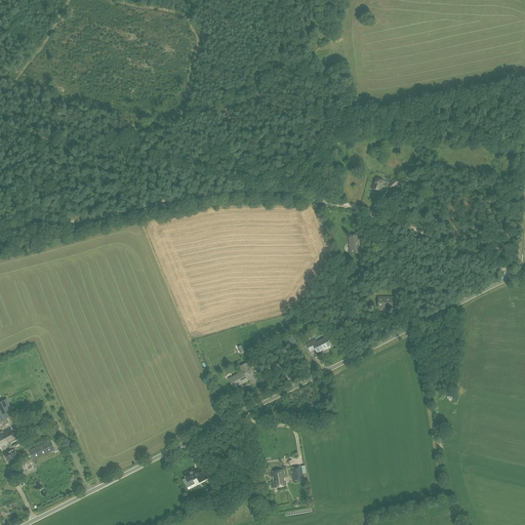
[(392,190),(400,183),(395,177),(389,183),(388,182),(384,180),(374,177),(371,189),(380,192),(382,186),(385,186),(387,186),(392,190)]
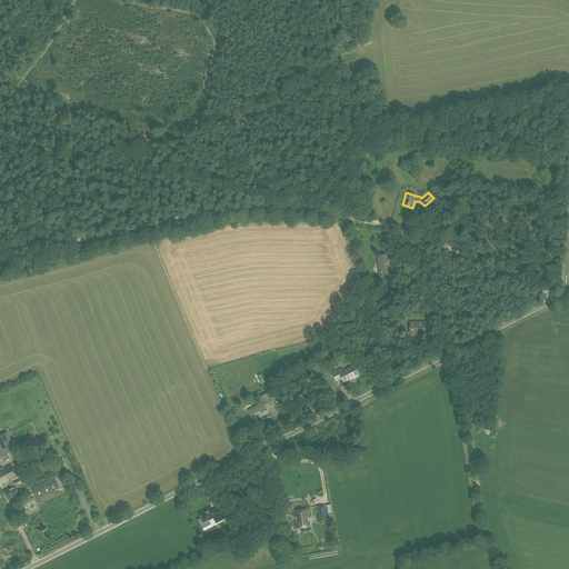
[(390,275),(389,255),(377,256),(378,263),(379,263),(380,276),(390,275)]
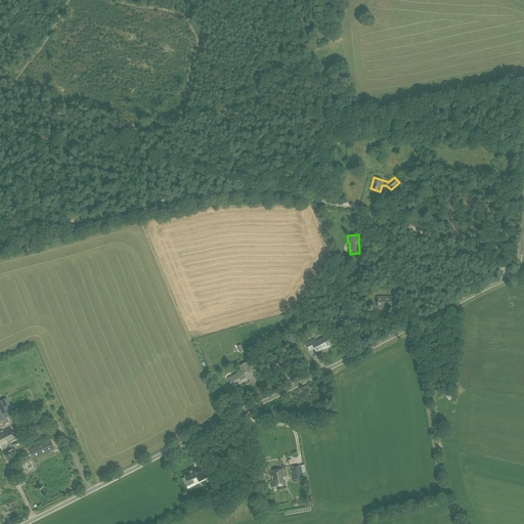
[(395,307),(395,297),(378,297),(378,306),(388,306),(388,307),(395,307)]
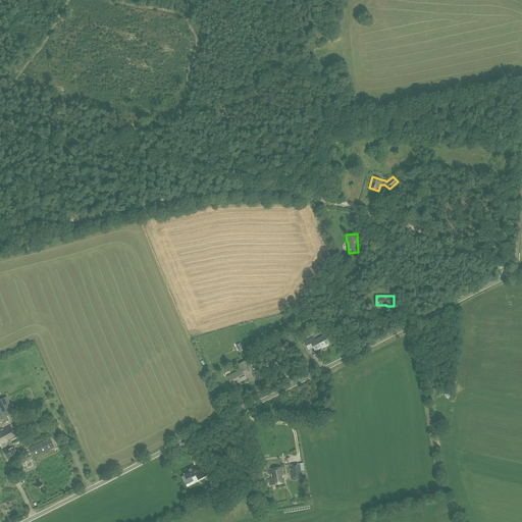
[(297,343),(293,333),(284,337),(289,347),(297,343)]
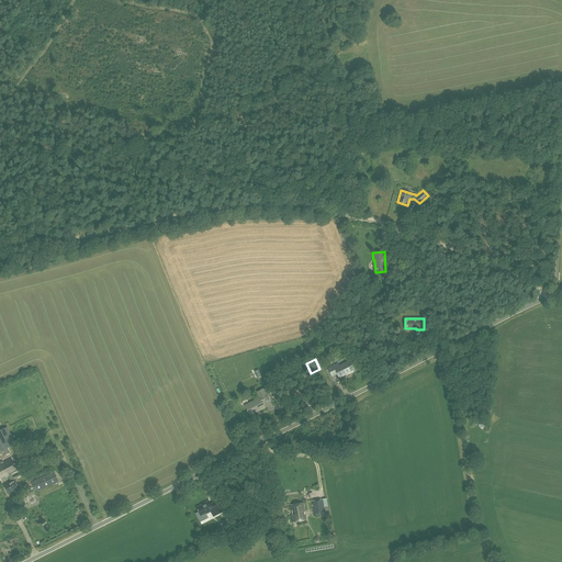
[(353,370),(349,361),(339,366),(338,363),(328,369),(333,377),(337,373),(339,378),(353,370)]
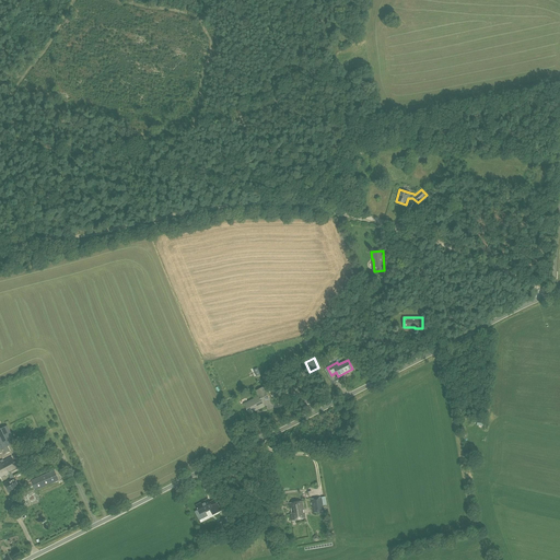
[(269,399),(263,387),(256,391),(259,396),(244,404),(249,413),(264,406),(263,403),(269,399)]
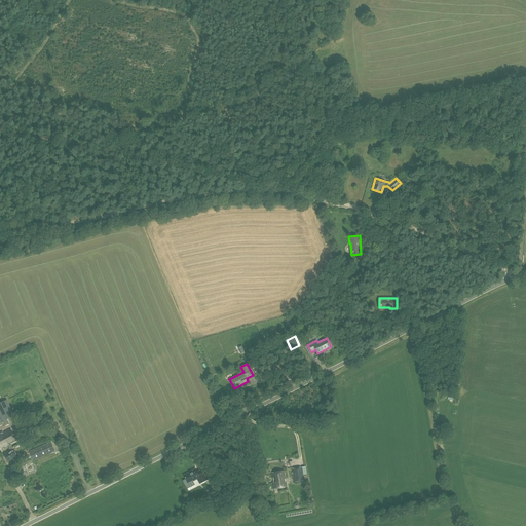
[(7,419),(14,416),(6,400),(0,403),(0,422),(2,421),(5,426),(9,424),(7,419)]
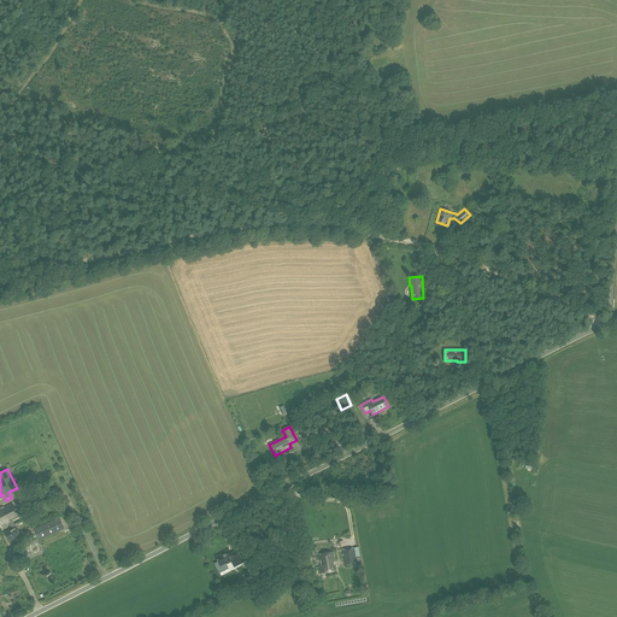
[(19,517),(12,504),(4,507),(4,506),(0,507),(1,509),(0,507),(0,523),(1,527),(10,523),(11,526),(15,524),(12,521),(19,517)]
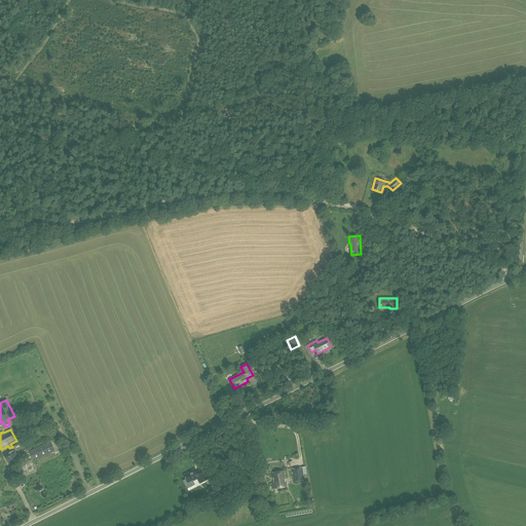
[(51,442),(41,446),(29,451),(33,460),(55,451),(51,442)]
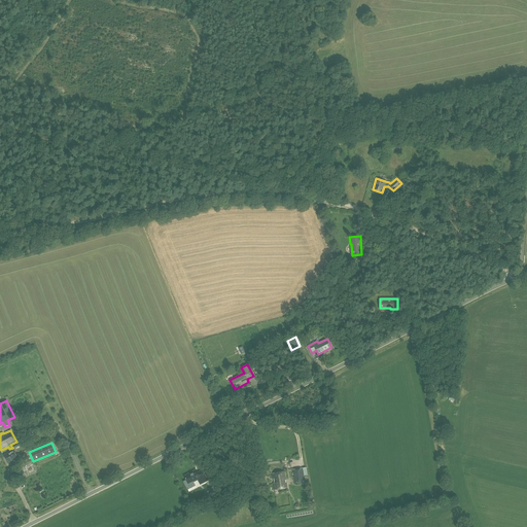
[(7,463),(18,458),(13,450),(12,448),(9,449),(10,451),(3,454),(7,463)]
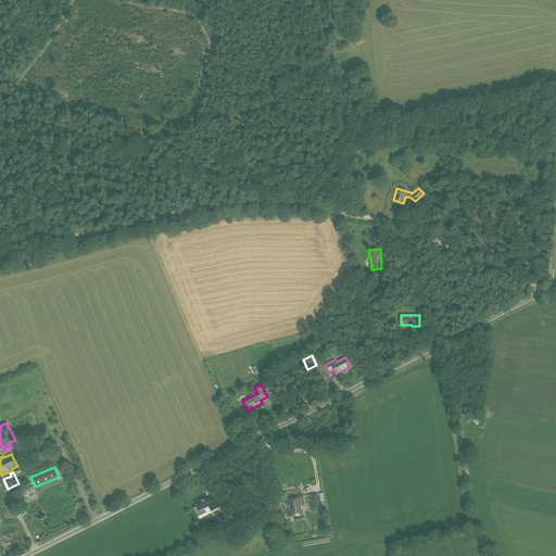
[(321,507),(318,494),(308,495),(312,509),(321,507)]
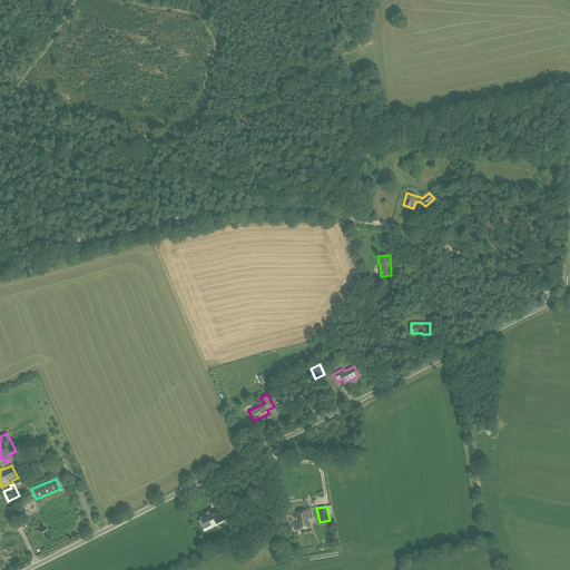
[(224,520),(218,509),(214,512),(213,509),(199,516),(203,523),(214,518),(217,523),(224,520)]
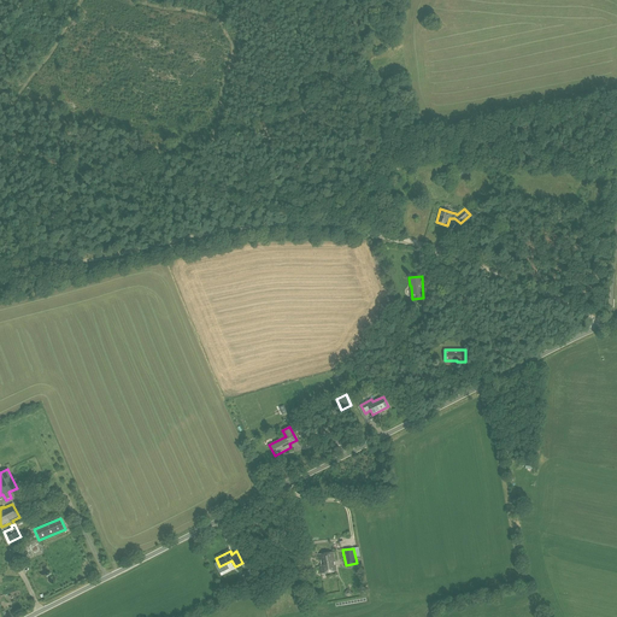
[(336,571),(333,552),(319,554),(321,565),(319,565),(322,574),(336,571)]
